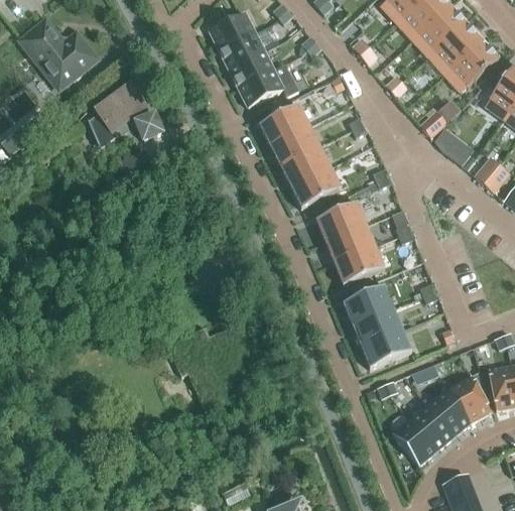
[(328,1),(327,0),(316,0),(313,3),(318,9),(328,1)]
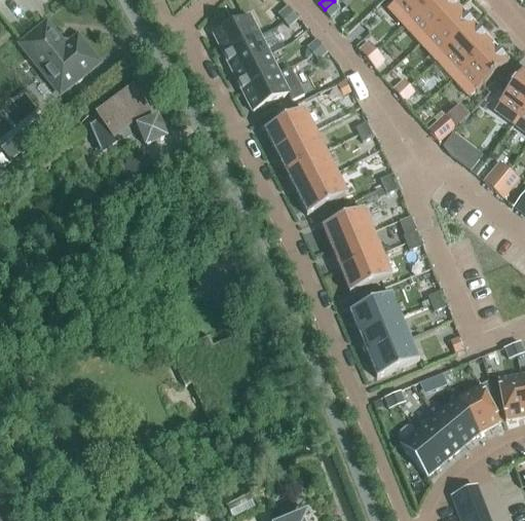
[(412,17),(430,0),(396,0),(412,17)]
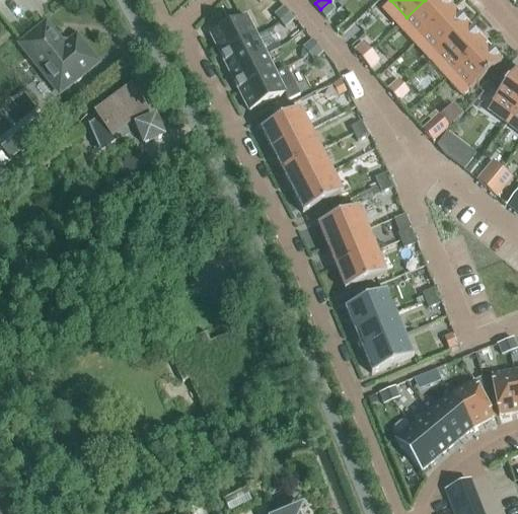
[(423,34),(453,5),(449,0),(425,0),(407,17),(423,34)]
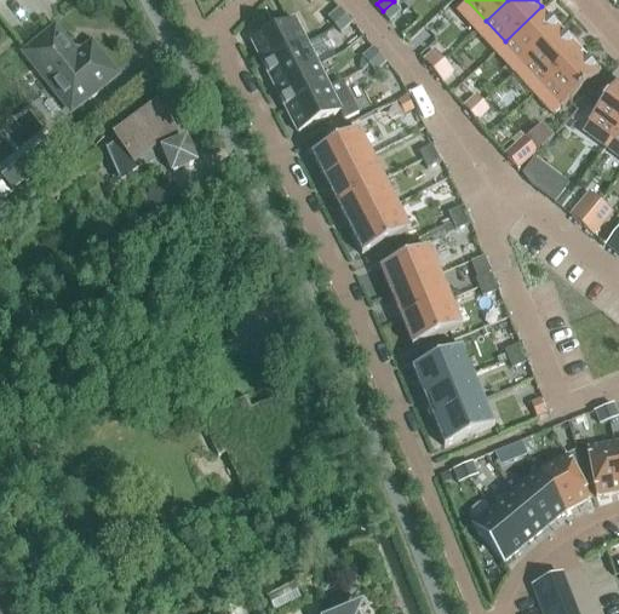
[(383,11),(389,17),(401,9),(394,1),(383,11)]
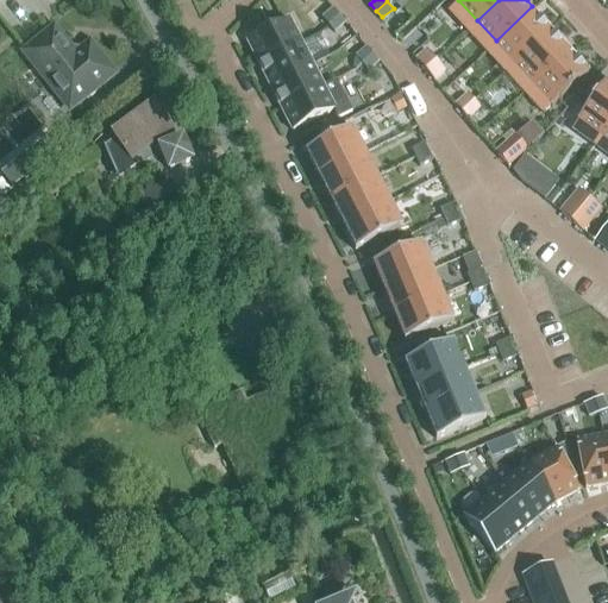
[(339,12),(333,5),(323,14),(328,22),(339,12)]
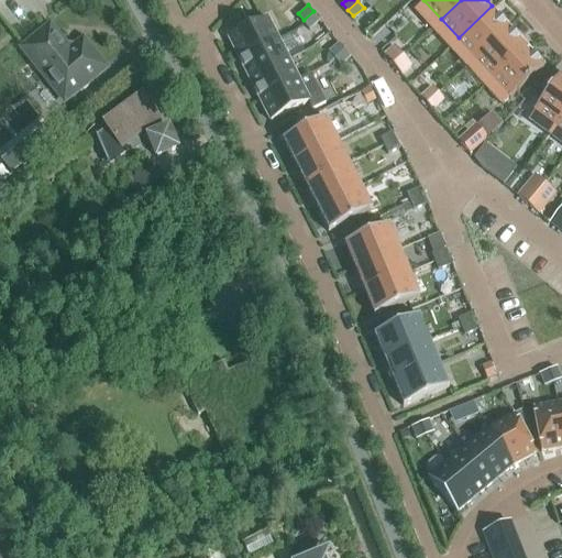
[(475,56),(509,24),(492,6),(459,37),(475,56)]
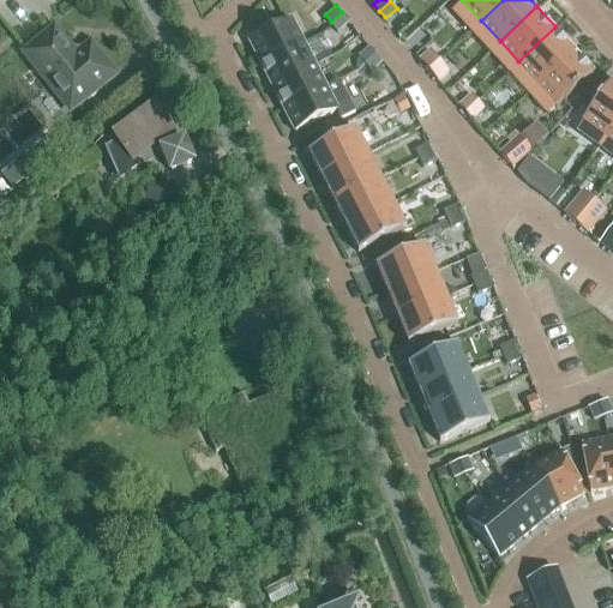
[(331,22),(337,29),(348,19),(342,12),(331,22)]
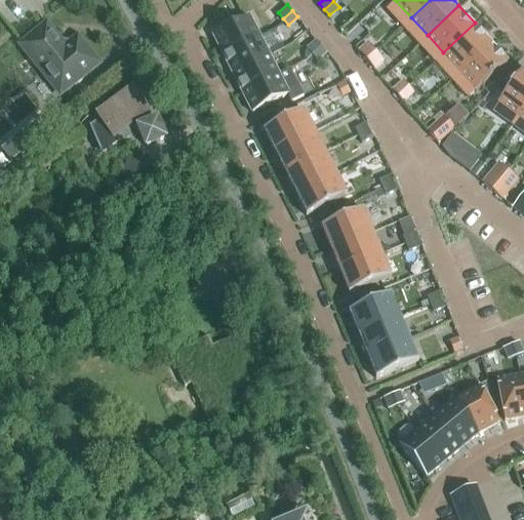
[(259,33),(249,13),(212,32),(223,51),(259,33)]
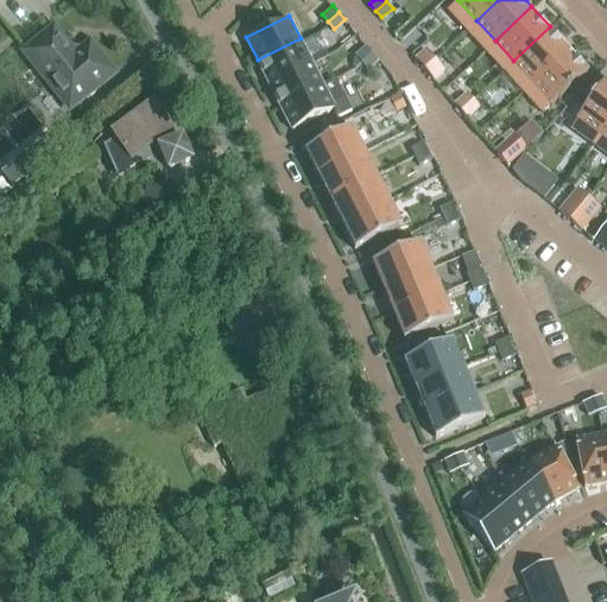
[(19,48),(69,111),(119,70),(90,35),(80,44),(74,43),(55,19),(19,48)]
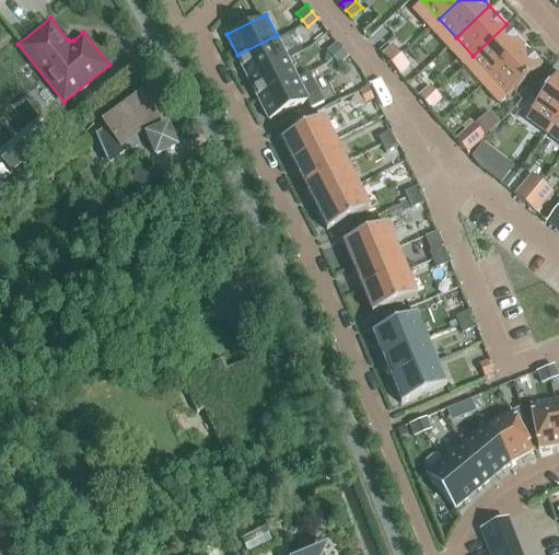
[(473,56),(490,74),(524,43),(507,24),(473,56)]
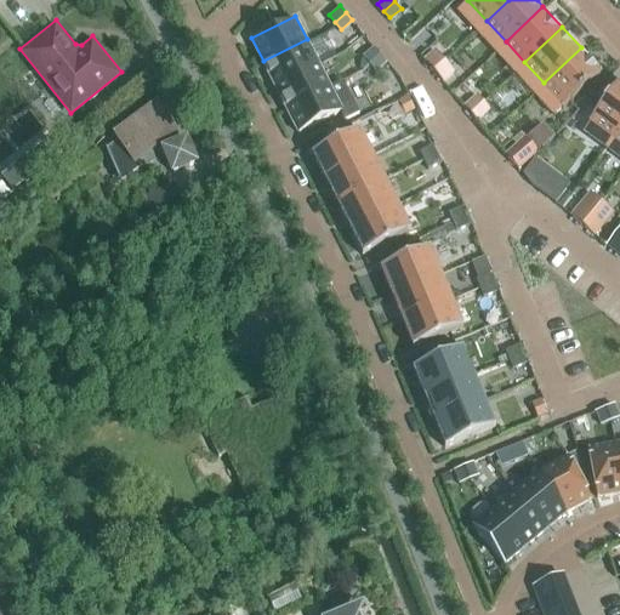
[(263,61),(276,84),(319,61),(307,39),(263,61)]
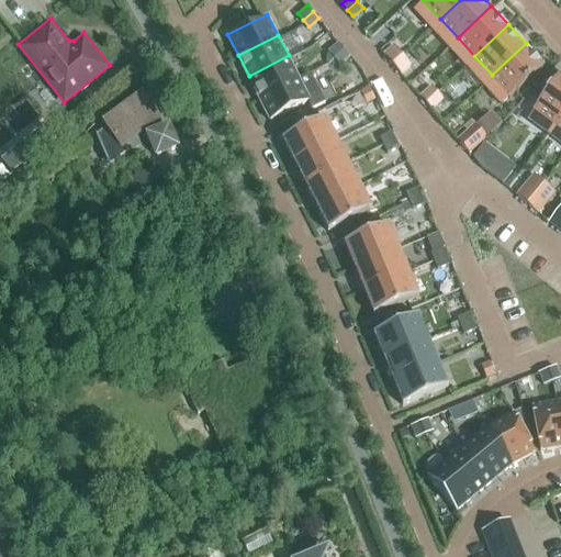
[(344,47),(338,41),(328,49),(334,56),(344,47)]
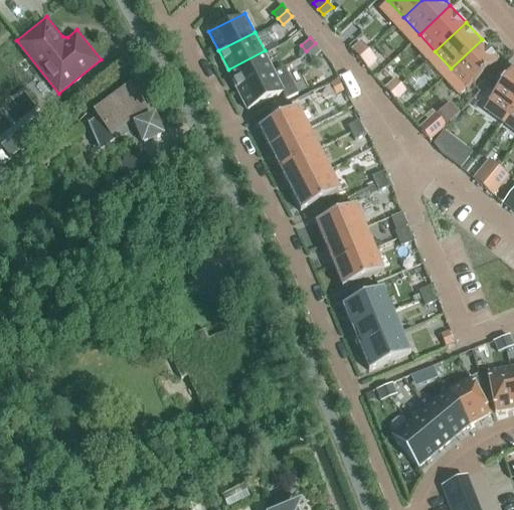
[(360,38),(352,47),(360,55),(368,47),(360,38)]
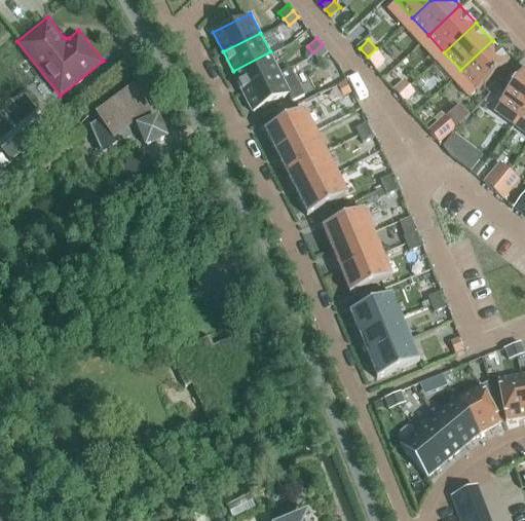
[(510,58),(492,40),(460,70),(454,76),(470,94),(477,87),(478,87),(510,58)]
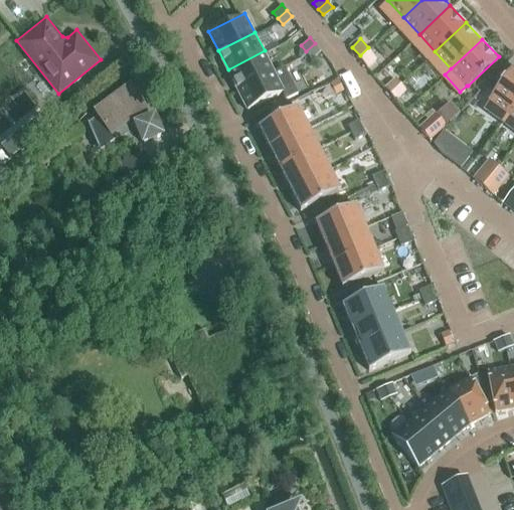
[(306,51),(311,56),(321,49),(315,43),(306,51)]
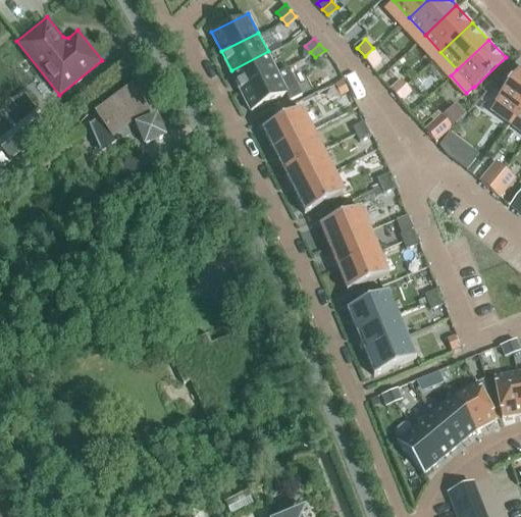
[(381,57),(373,48),(365,56),(373,65),(381,57)]
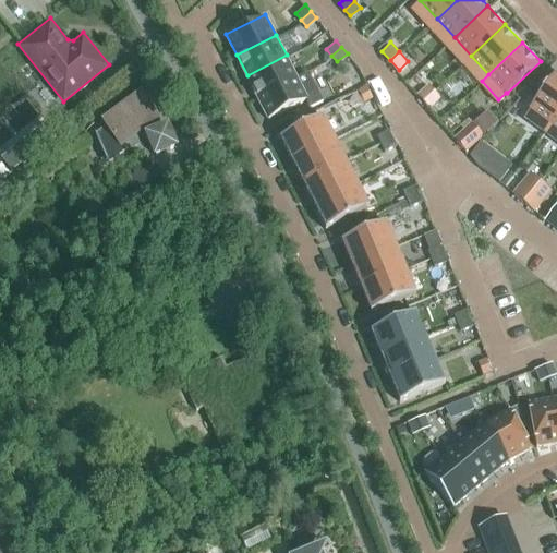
[(247,75),(257,95),(297,75),(287,55),(247,75)]
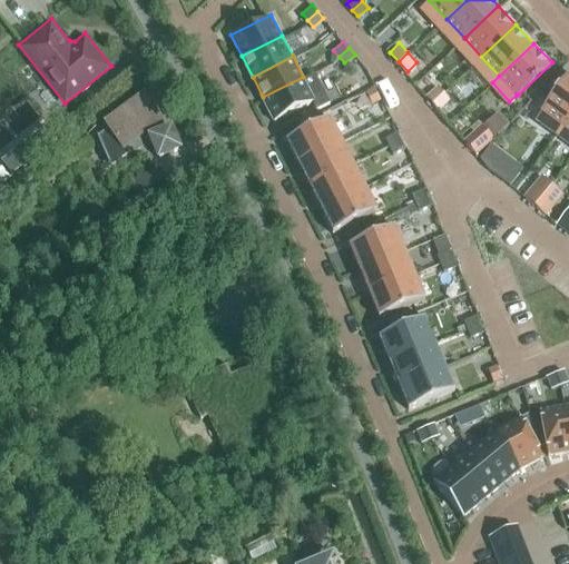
[(541,109),(562,124),(568,115),(568,71),(541,109)]
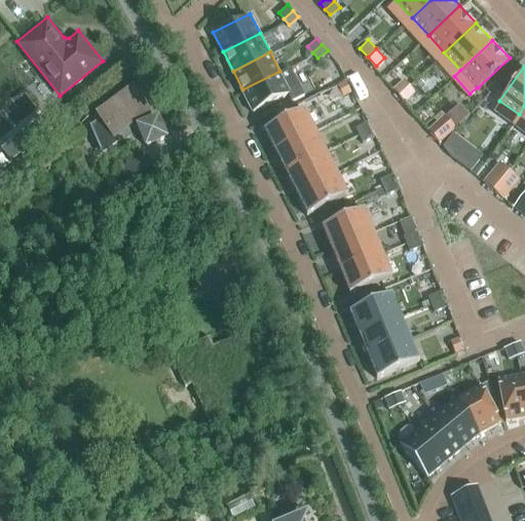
[(242,89),(253,110),(290,90),(279,71),(242,89)]
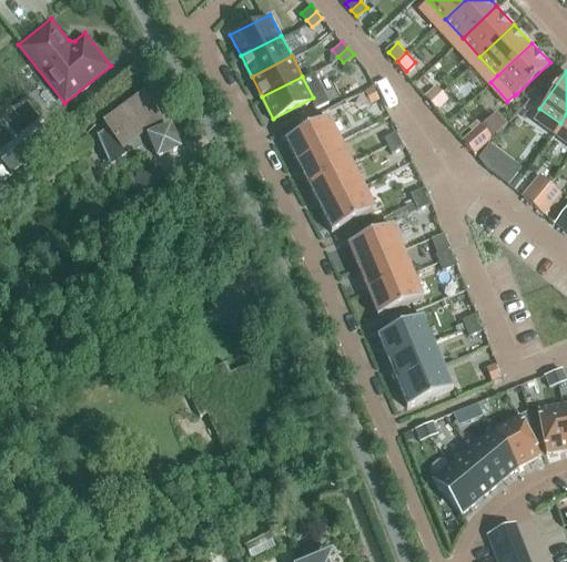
[(436,83),(425,94),(431,101),(443,90),(436,83)]
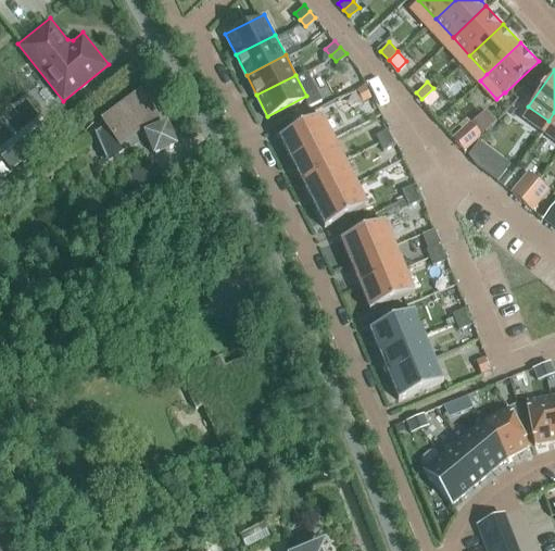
[(370,96),(365,84),(357,88),(363,99),(370,96)]
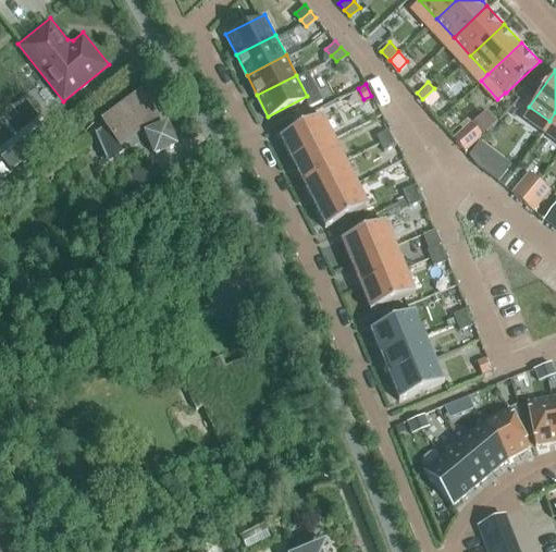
[(440,95),(434,88),(422,99),(429,106),(440,95)]
